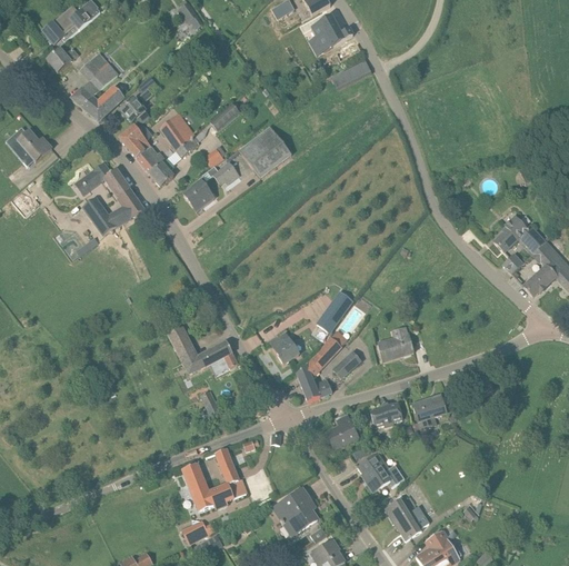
[(303,0),(312,17),(330,6),(327,0),(303,0)]
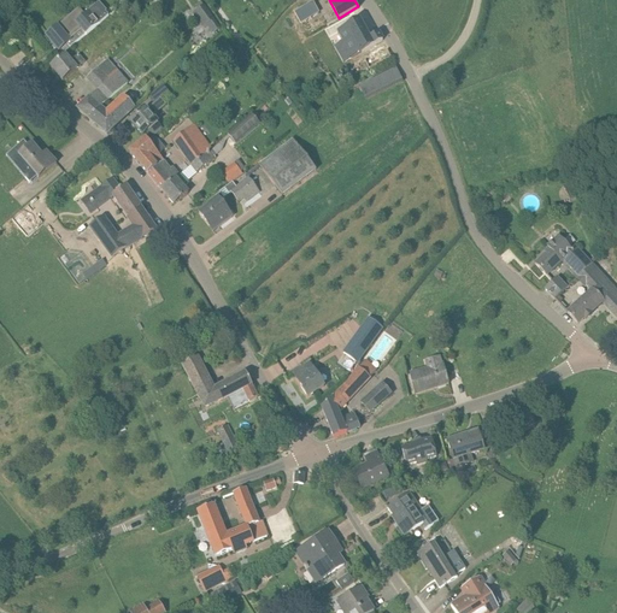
[(201,25),(206,22),(212,30),(219,24),(204,1),(191,10),(201,25)]
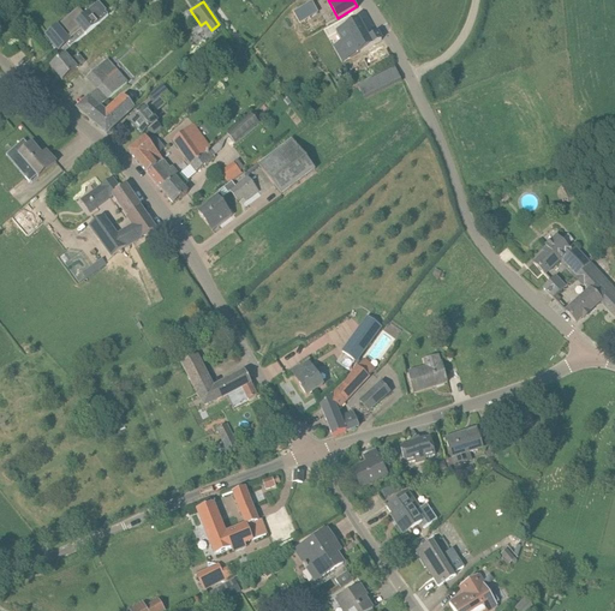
[(300,19),(309,15),(303,4),(293,9),(300,19)]
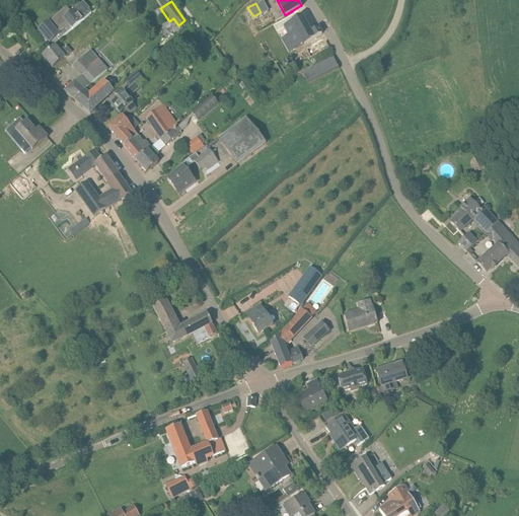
[(310,29),(302,14),(291,20),(299,35),(310,29)]
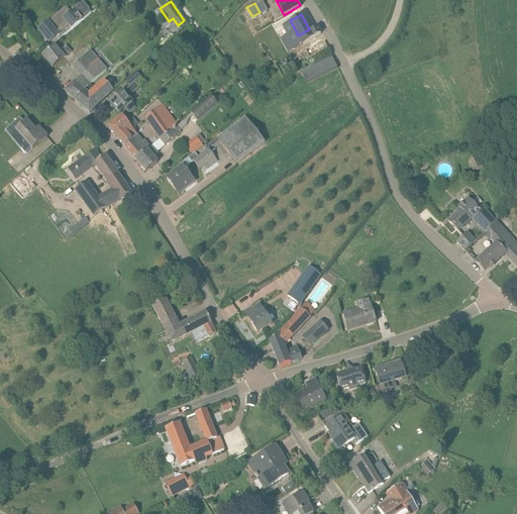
[(38,27),(49,40),(59,32),(48,19),(38,27)]
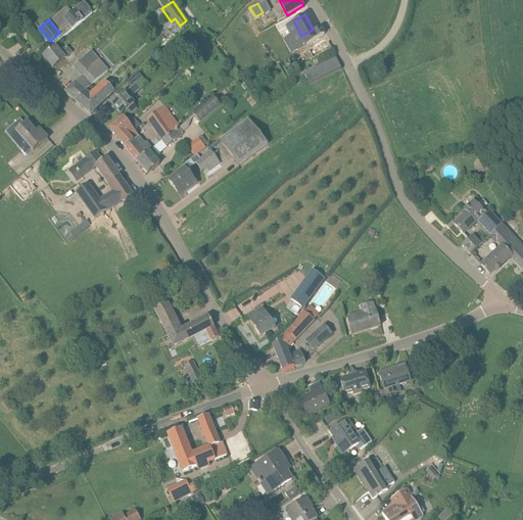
[(53,66),(64,55),(64,56),(73,50),(66,43),(59,50),(55,44),(43,54),(53,66)]
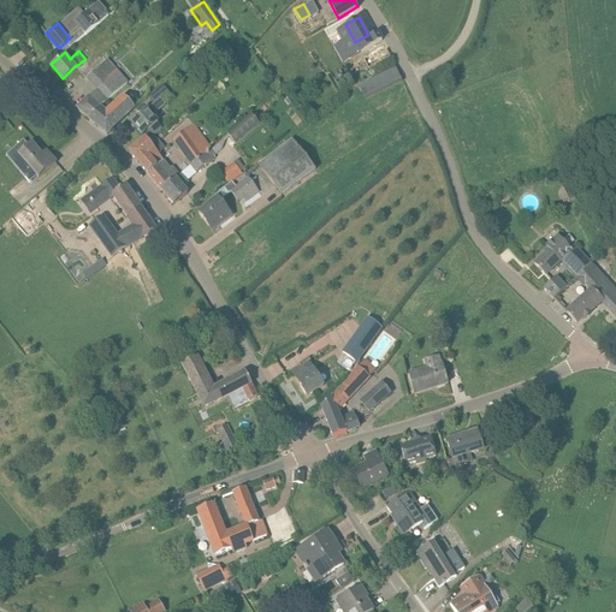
[(89,117),(101,106),(128,82),(108,60),(88,76),(99,87),(78,107),(89,117)]
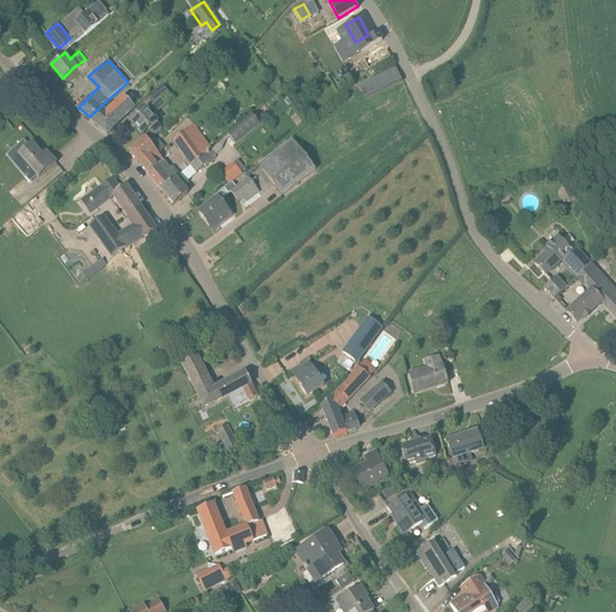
[(360,78),(365,91),(403,77),(398,64),(360,78)]
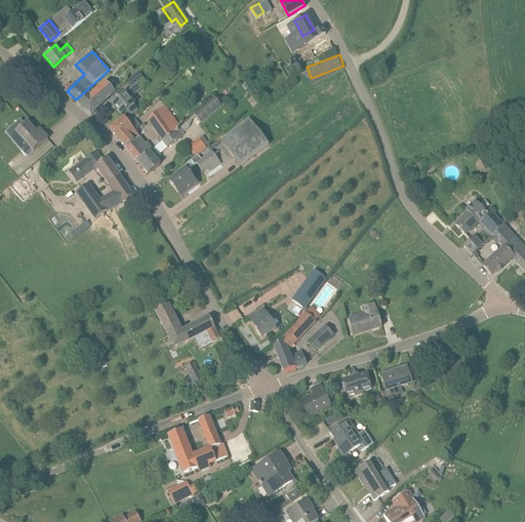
[(137,107),(129,96),(148,81),(137,69),(126,80),(130,85),(112,101),(121,113),(126,109),(130,113),(137,107)]
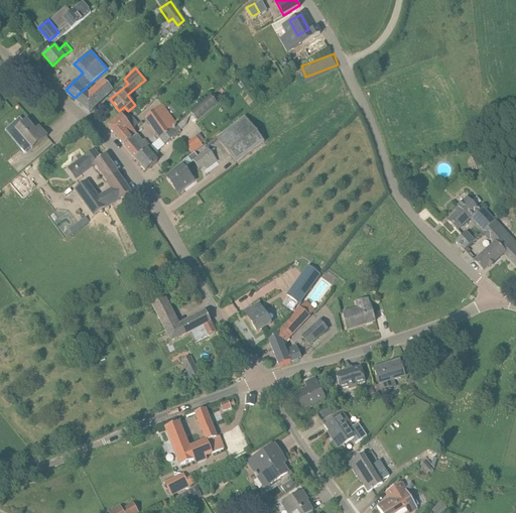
[(90,110),(91,109),(112,89),(103,80),(89,93),(85,89),(75,98),(90,110)]
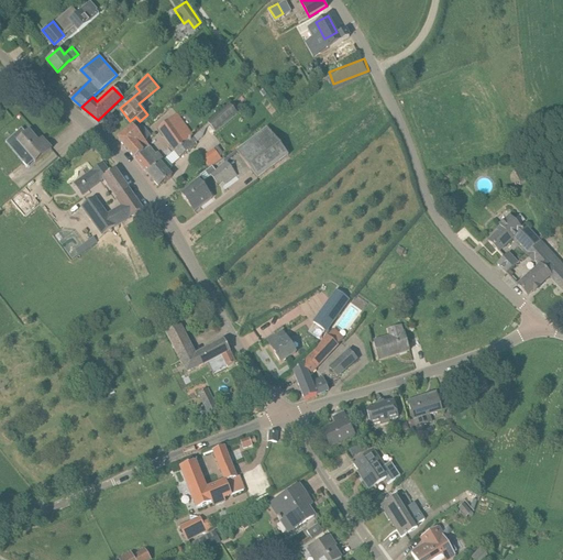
[(230,102),(208,121),(216,129),(236,110),(230,102)]
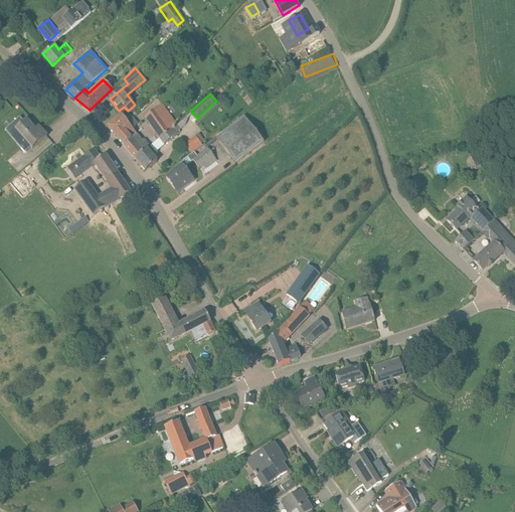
[(144,116),(158,136),(178,122),(162,102),(144,116)]
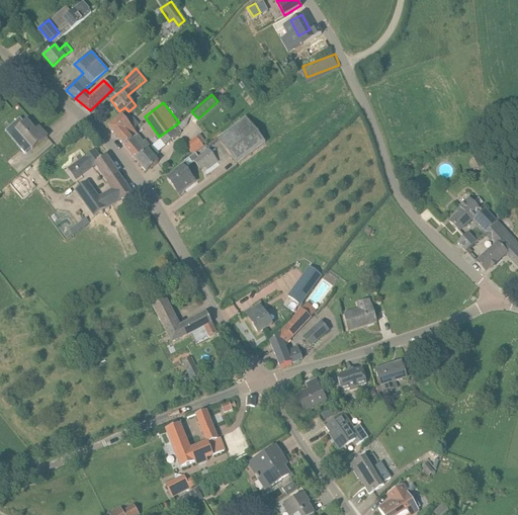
[(108,125),(136,157),(151,144),(145,138),(144,139),(138,132),(136,134),(132,129),(139,122),(131,112),(123,118),(120,115),(108,125)]
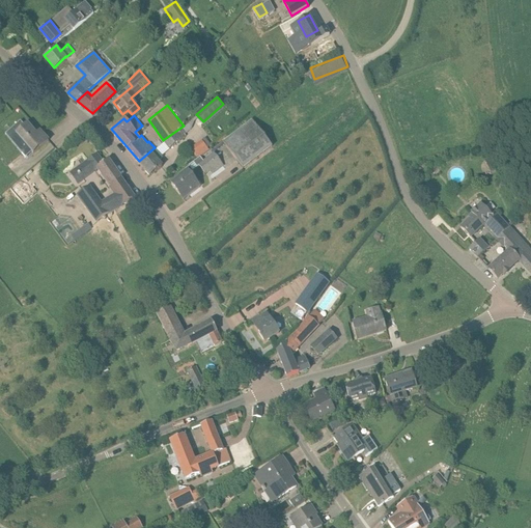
[(184,126),(163,140),(164,140),(155,147),(139,161),(149,173),(162,163),(158,159),(163,155),(162,154),(169,147),(186,134),(185,132),(192,126),(194,120),(192,118),(184,126)]
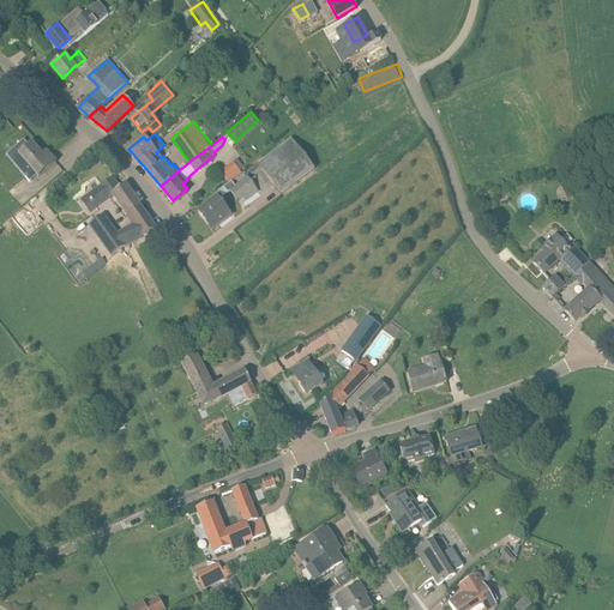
[(281,193),(314,167),(293,138),(258,164),(281,193)]
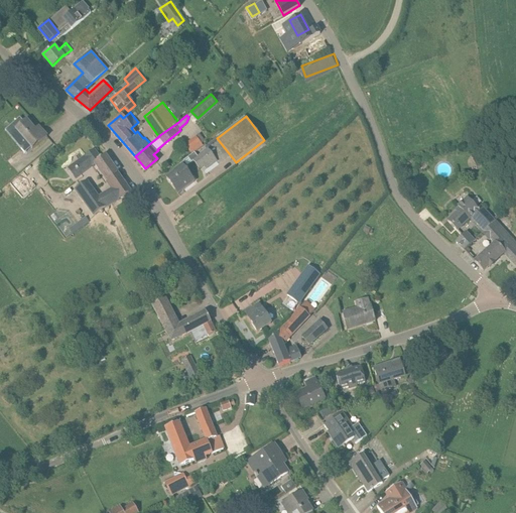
[(32,146),(37,142),(47,134),(42,129),(39,132),(26,118),(16,127),(32,146)]
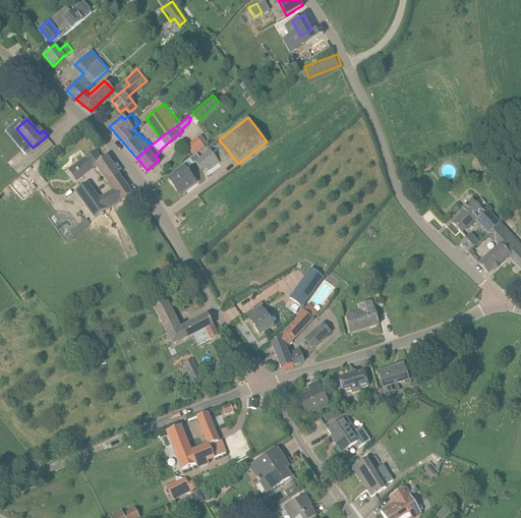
[(197,134),(204,142),(207,139),(200,132),(197,134)]
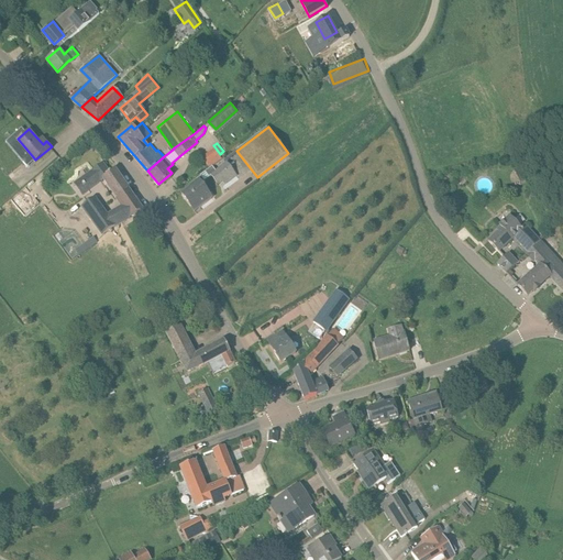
[(236,173),(227,160),(216,167),(212,164),(205,168),(209,174),(211,173),(218,183),(223,178),(225,182),(236,173)]
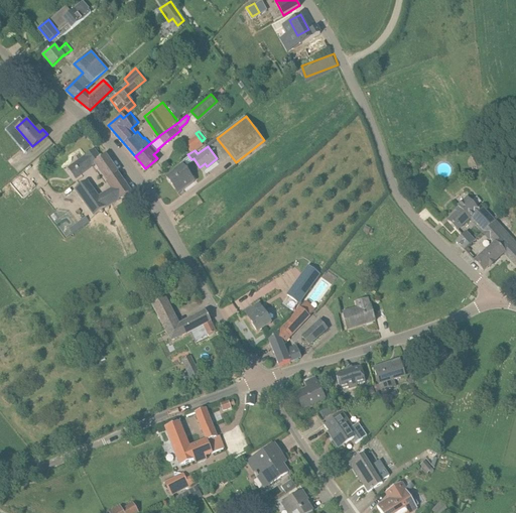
[(96,161),(111,185),(97,194),(87,179),(75,188),(94,216),(107,207),(106,206),(119,199),(119,198),(131,189),(105,153),(101,156),(94,147),(74,161),(81,171),(96,161)]
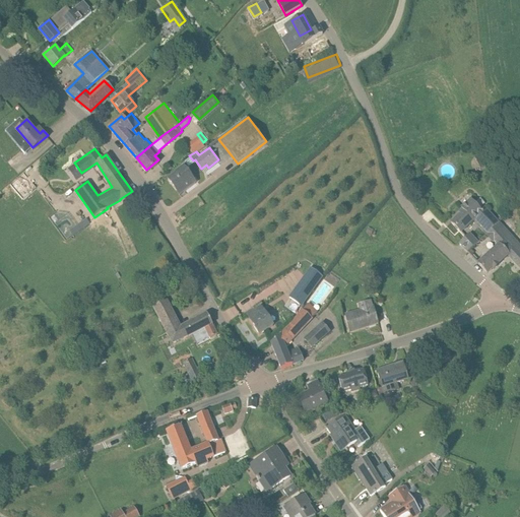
[(485,163),(482,155),(484,154),(482,149),(479,150),(474,152),(480,165),(485,163)]
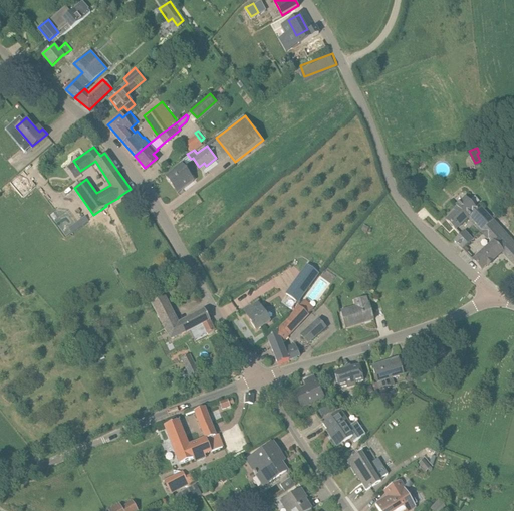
[(183,163),(174,169),(166,176),(174,186),(179,183),(182,187),(194,178),(183,163)]
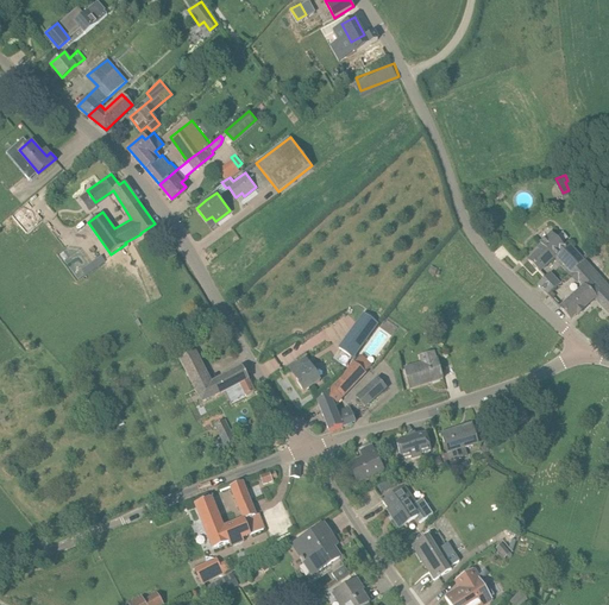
[(557,252),(572,269),(581,260),(584,257),(569,240),(563,245),(551,232),(541,241),(542,243),(528,257),(539,268),(557,252)]
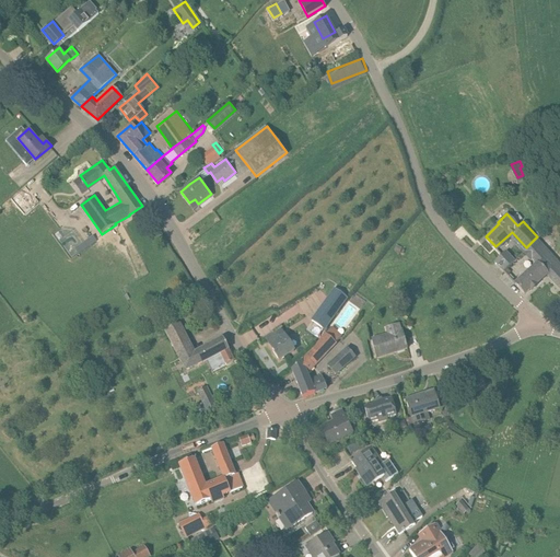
[(78,252),(96,238),(92,233),(74,246),(77,250),(78,252)]
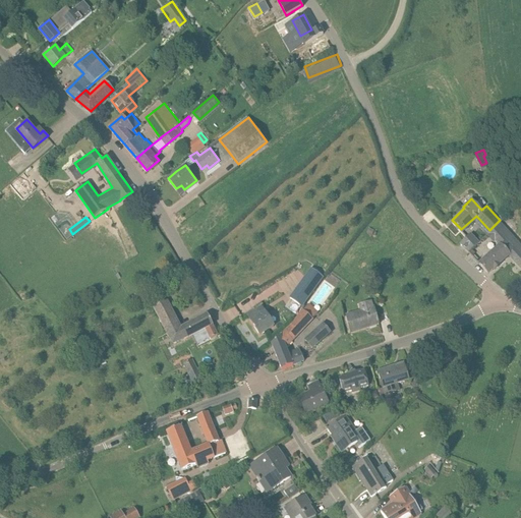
[(497,223),(489,230),(501,243),(479,262),(487,271),(494,266),(495,268),(499,263),(498,262),(509,251),(520,265),(520,242),(500,220),(497,223)]
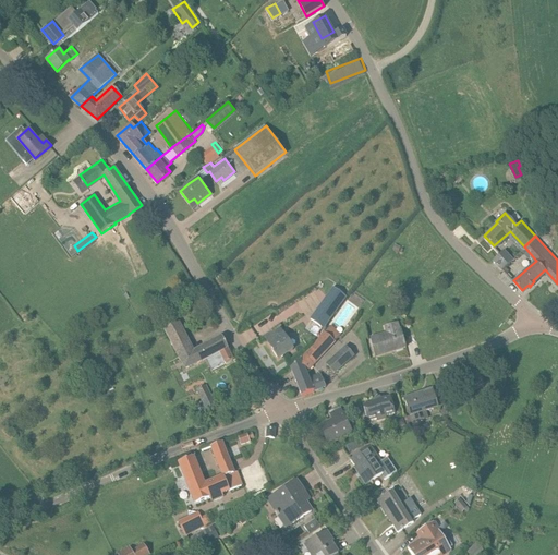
[(505,248),(494,258),(501,268),(513,257),(505,248)]
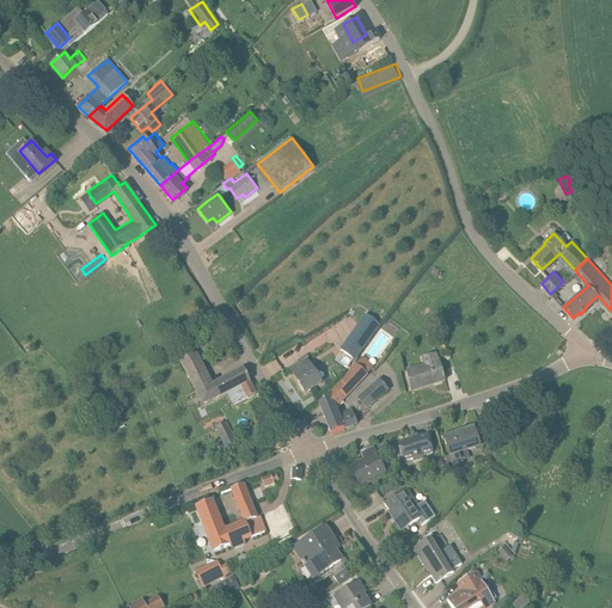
[(340,355),(350,363),(369,335),(357,327),(340,355)]
